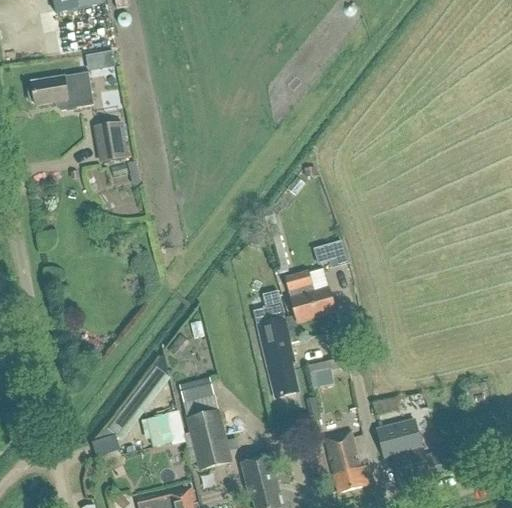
[(53,0),(56,13),(103,3),(102,0),(53,0)]
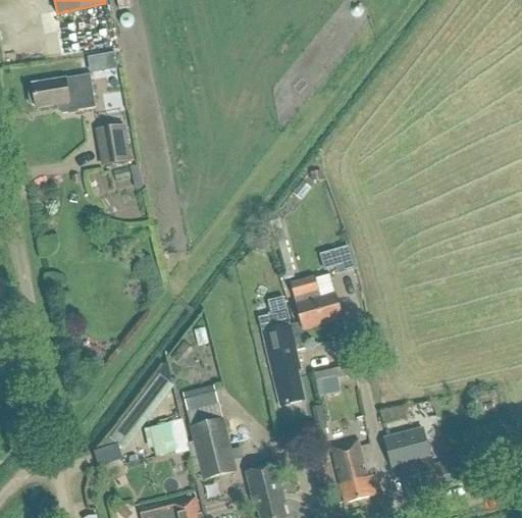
[(136,64),(135,51),(117,52),(118,64),(136,64)]
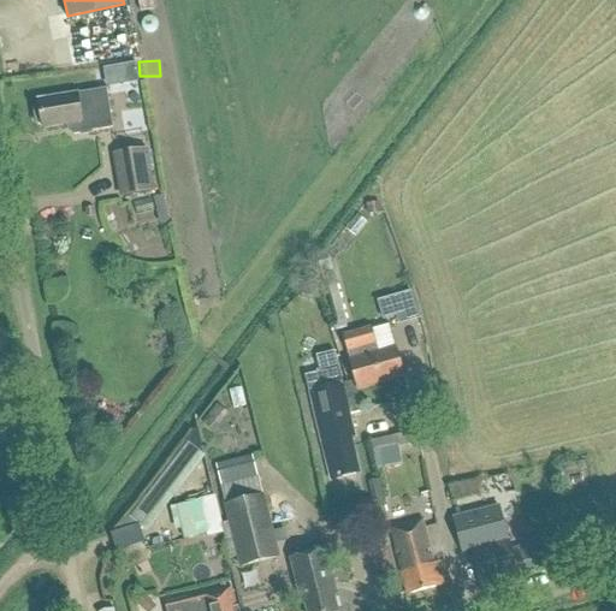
[(36,101),(33,106),(35,119),(40,123),(42,122),(42,125),(66,122),(67,128),(72,131),(112,125),(105,84),(37,96),(39,100),(36,101)]
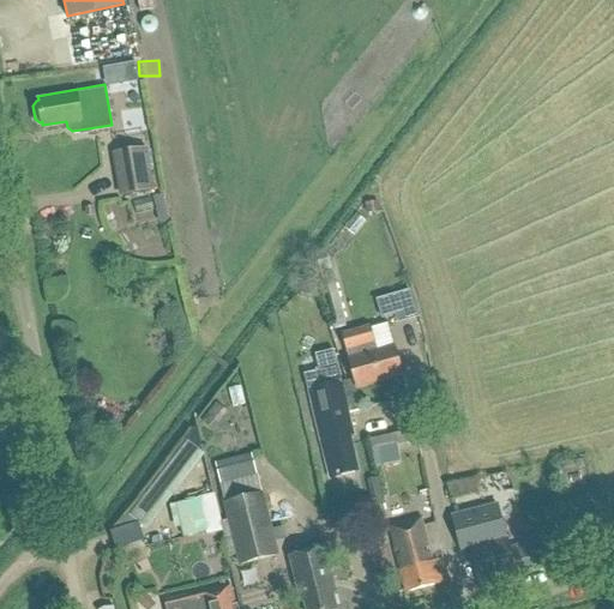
[(156,187),(152,172),(148,144),(113,149),(116,178),(120,193),(156,187)]
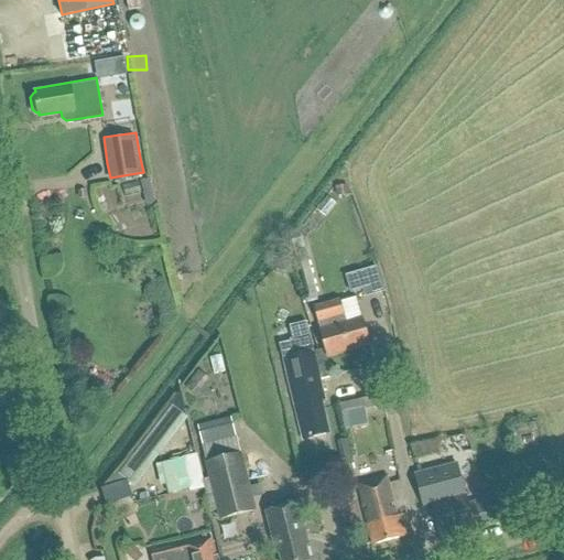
[(162,169),(143,171),(145,187),(164,185),(162,169)]
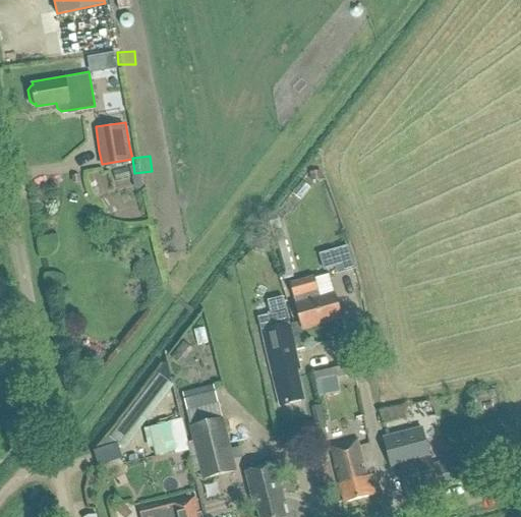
[(321,174),(308,190),(315,195),(328,179),(321,174)]
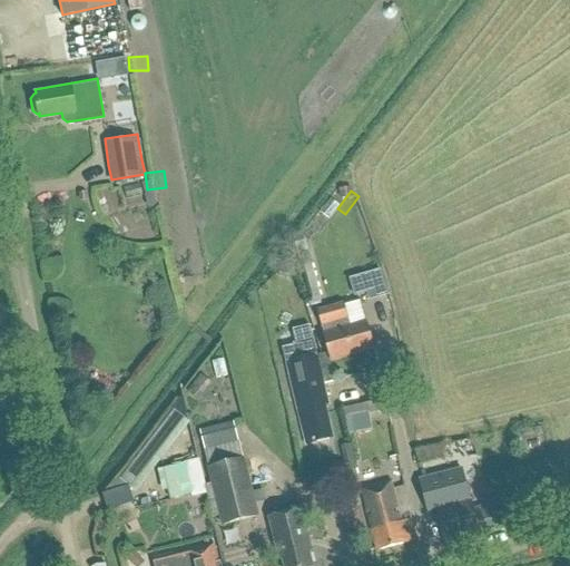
[(305,237),(295,241),(302,264),(311,298),(320,295),(311,262),(312,261),(305,237)]
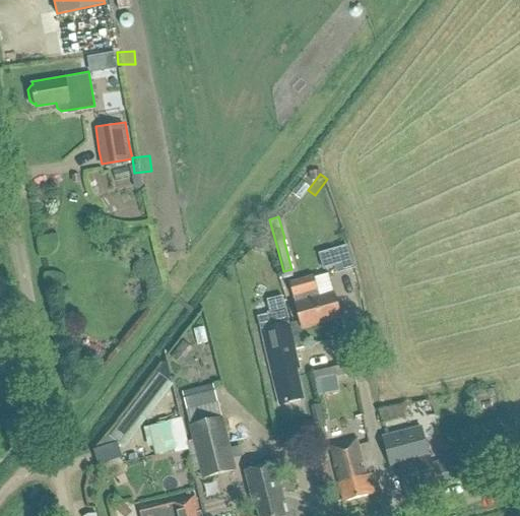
[(346,243),(318,251),(323,267),(334,264),(336,271),(353,266),(346,243)]
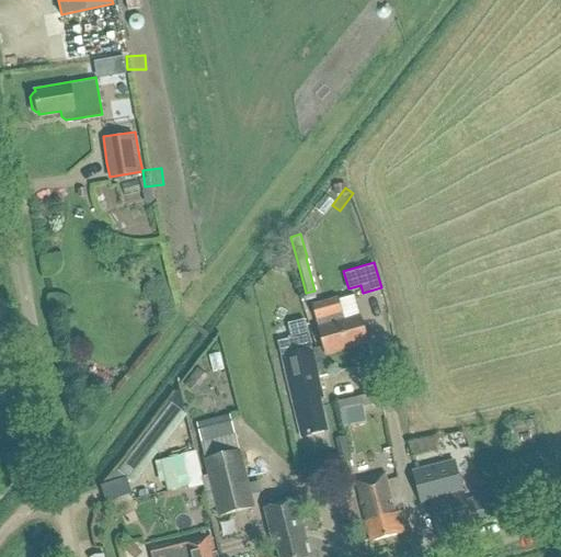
[(343,321),(341,313),(344,311),(340,297),(313,304),(318,318),(320,327),(327,353),(368,342),(362,316),(343,321)]
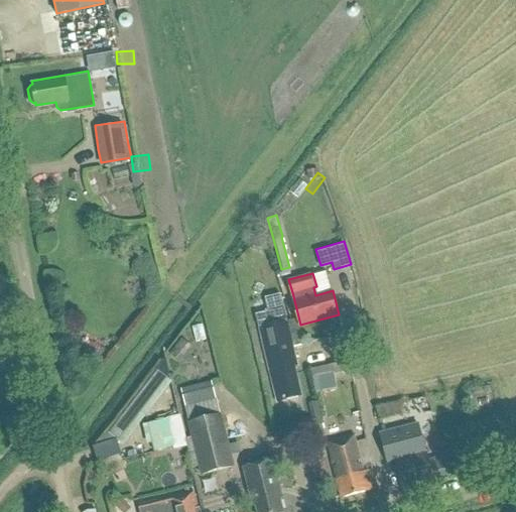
[(259,327),(277,400),(301,394),(293,361),(297,360),(287,321),(259,327)]
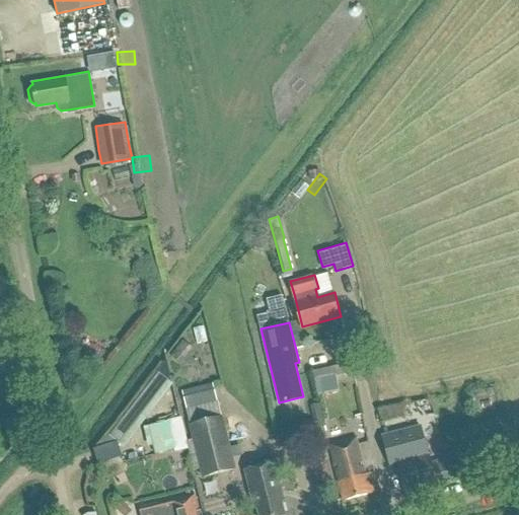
[(216,400),(184,408),(203,475),(233,467),(216,400)]
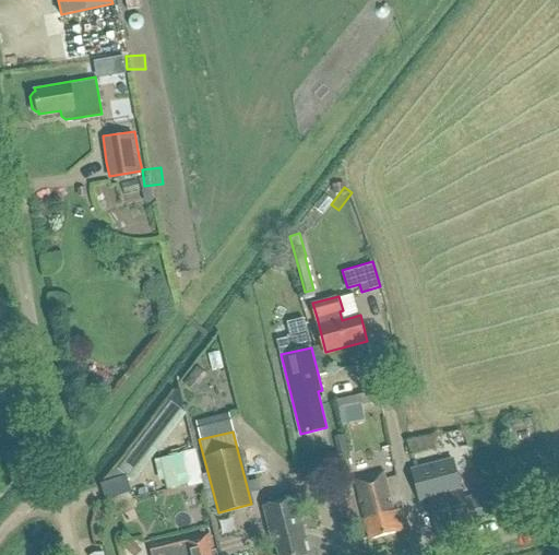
[(333,435),(336,449),(329,451),(331,461),(349,457),(345,433),(333,435)]
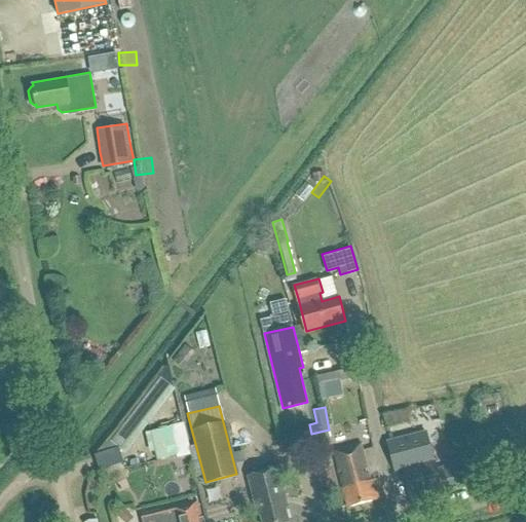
[(372,431),(384,426),(380,413),(368,416),(372,431)]
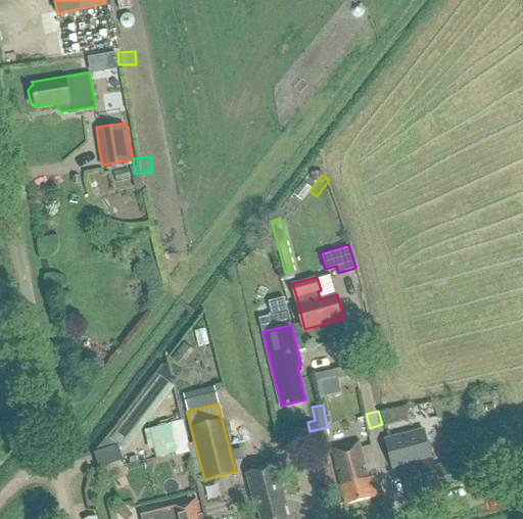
[(148,426),(155,456),(177,451),(170,422),(148,426)]
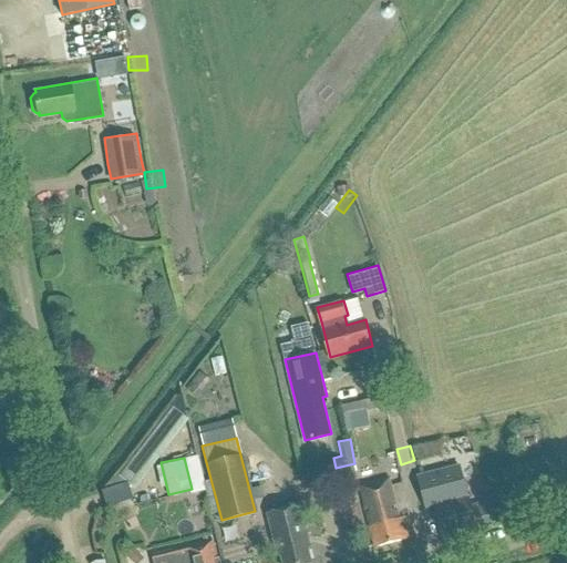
[(460,463),(416,474),(424,507),(434,504),(443,542),(477,533),(476,526),(494,522),(487,499),(471,504),(460,463)]
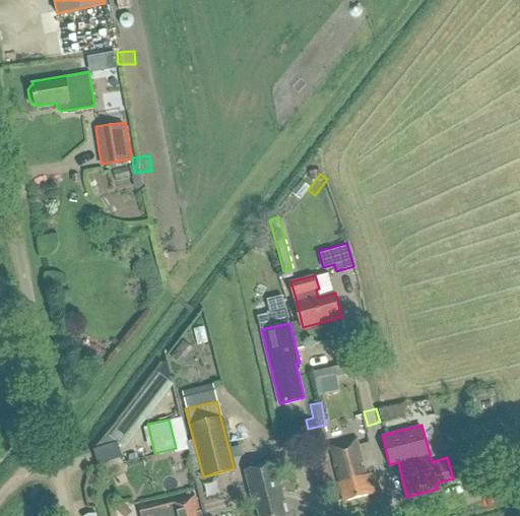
[(358,439),(330,447),(346,502),(379,493),(373,474),(369,475),(358,439)]
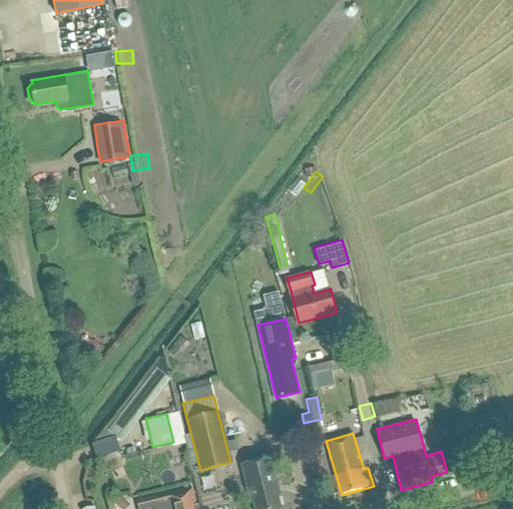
[(142,442),(120,449),(125,464),(147,457),(142,442)]
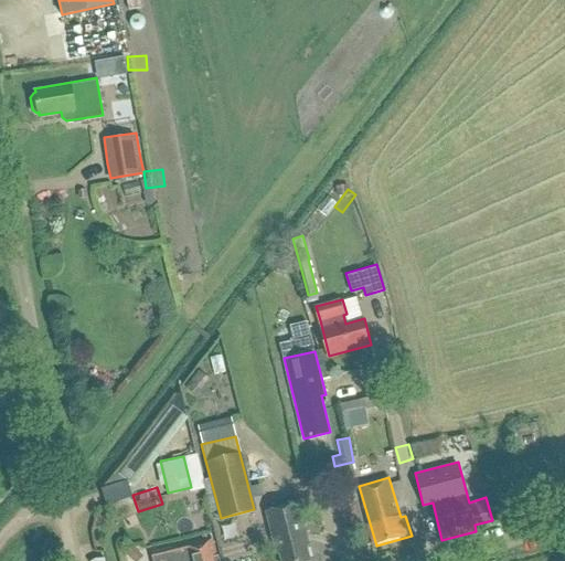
[(306,544),(308,543),(297,503),(266,510),(277,552),(280,552),(281,560),(307,560),(310,560),(306,544)]
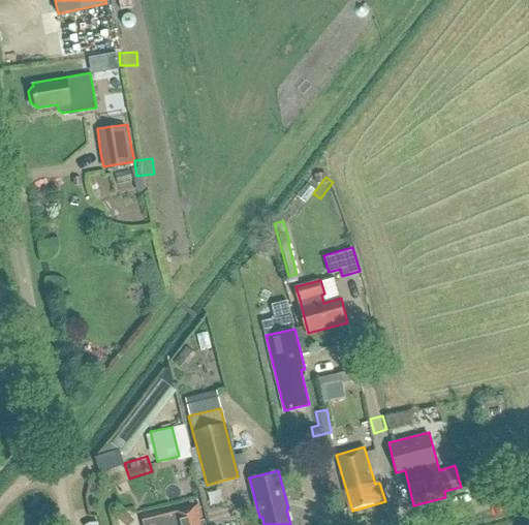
[(143,524),(204,524),(198,503),(142,518),(143,524)]
